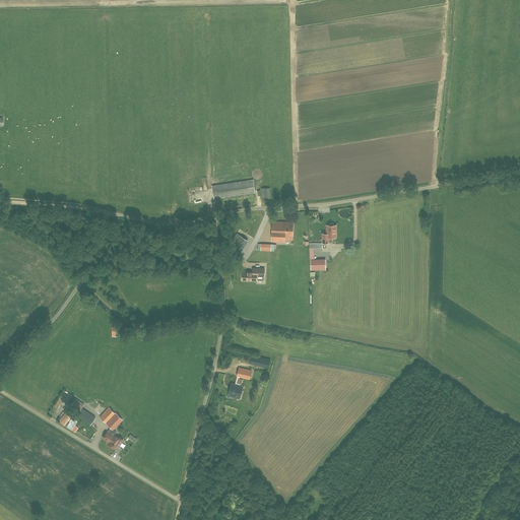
[(214,199),(255,193),(253,180),(212,186),(214,199)]
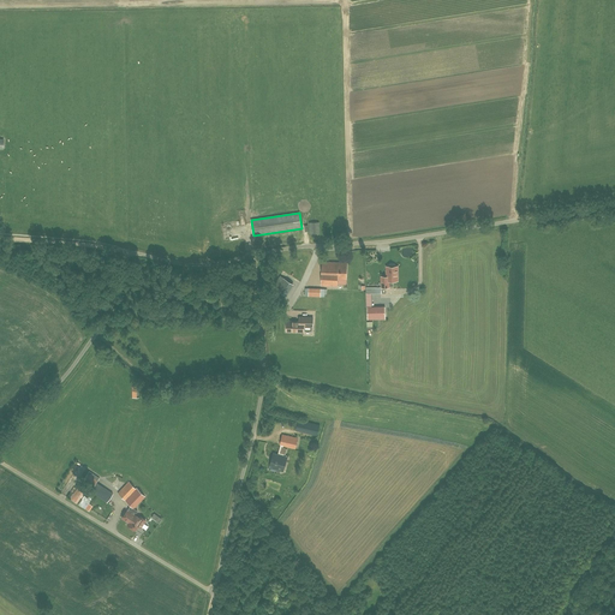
[(310,233),(320,233),(320,222),(309,222),(310,233)]
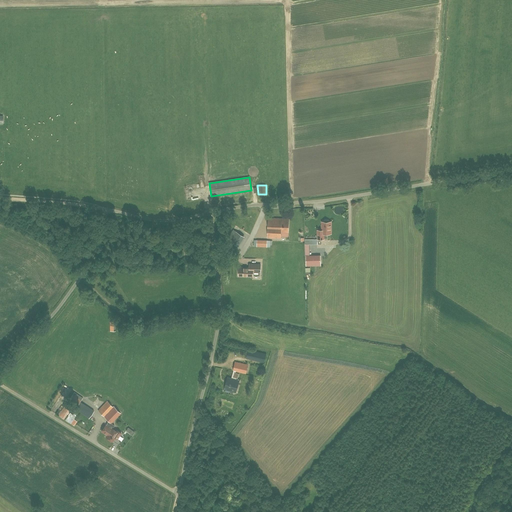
[(281,232),(288,232),(289,219),(268,218),(267,238),(278,238),(281,238),(281,232)]
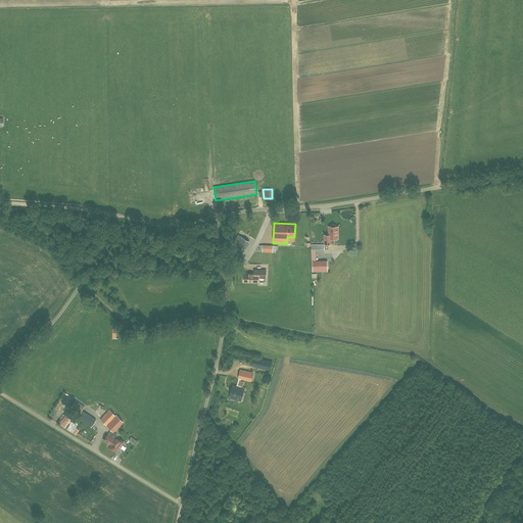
[(338,227),(335,227),(335,226),(335,225),(332,225),(331,226),(331,227),(329,227),(329,235),(324,235),(324,244),(331,244),(331,239),(338,239),(338,227)]
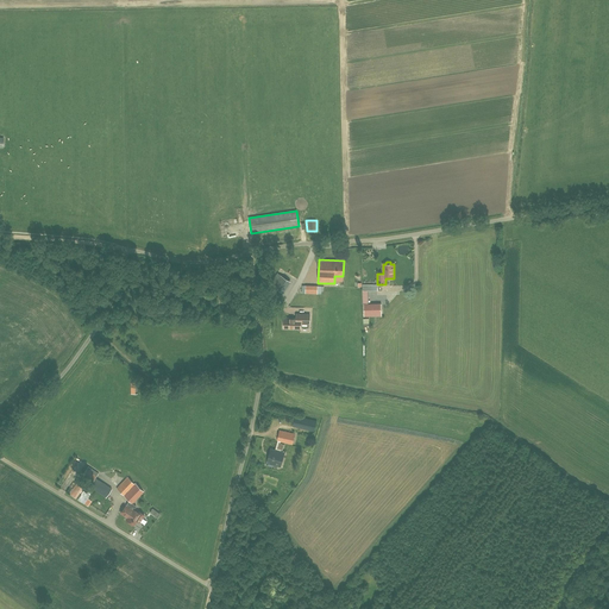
[(290,281),(281,275),(274,287),(283,293),(290,281)]
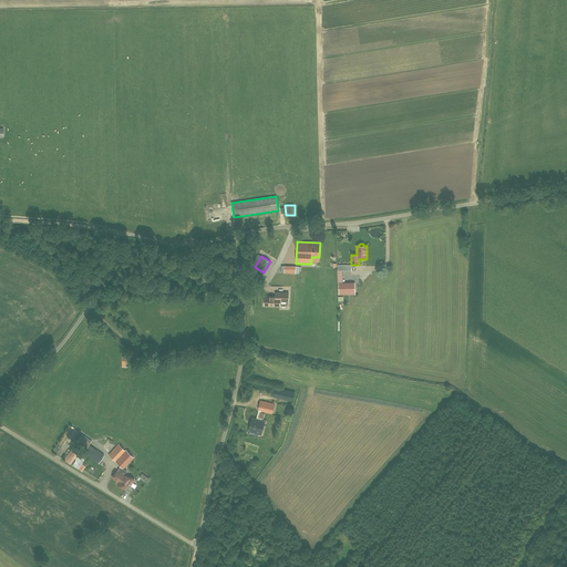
[(356,294),(356,281),(339,281),(339,294),(356,294)]
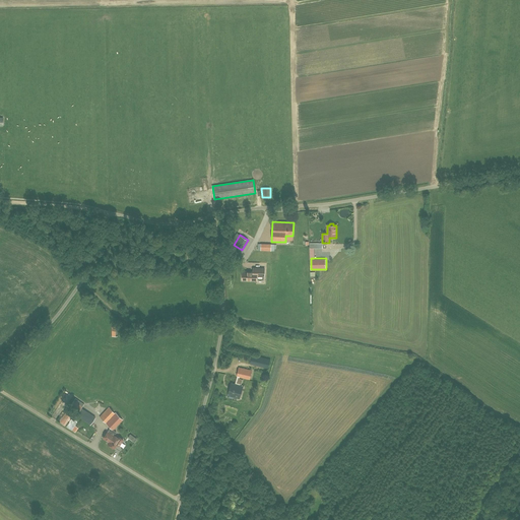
[(265,268),(255,268),(254,268),(253,268),(253,269),(253,271),(252,271),(251,271),(251,272),(249,272),(249,271),(243,271),(243,278),(243,279),(243,280),(247,280),(257,280),(264,280),(264,275),(265,268)]
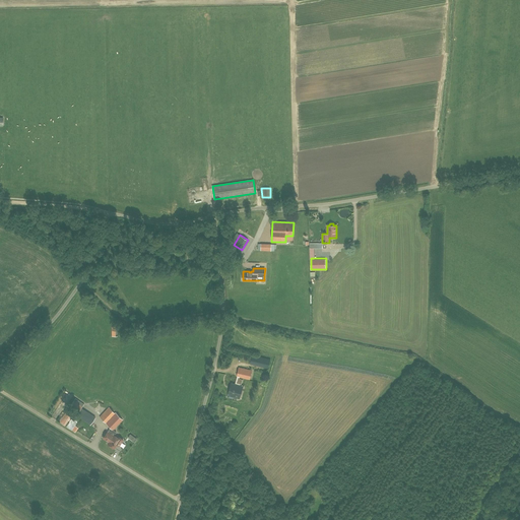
[(238,377),(236,384),(240,385),(241,384),(242,384),(243,379),(240,379),(240,377),(250,379),(252,371),(251,371),(243,369),(239,368),(237,377),(238,377)]
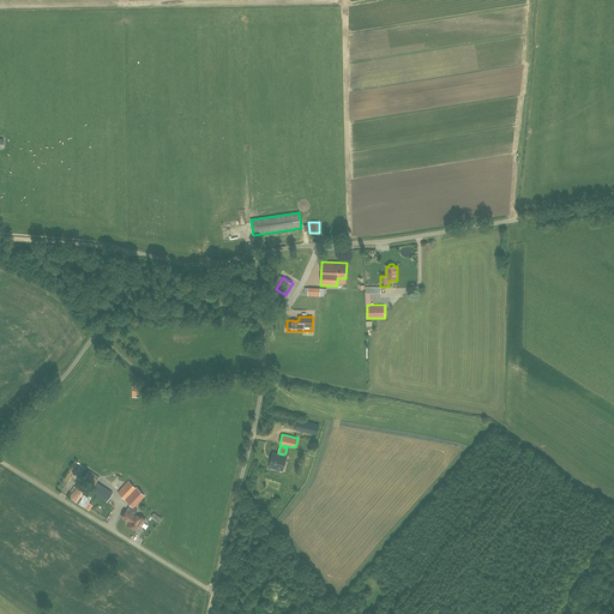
[(284,455),(283,455),(278,453),(274,452),(268,469),(276,471),(276,469),(281,470),(284,455)]
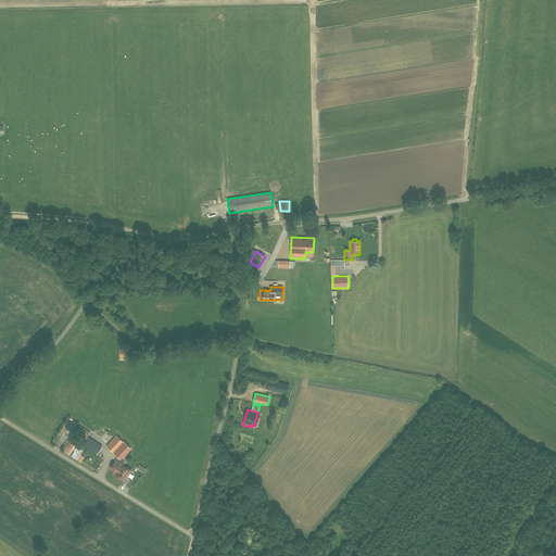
[(267,412),(262,432),(267,433),(273,413),(267,412)]
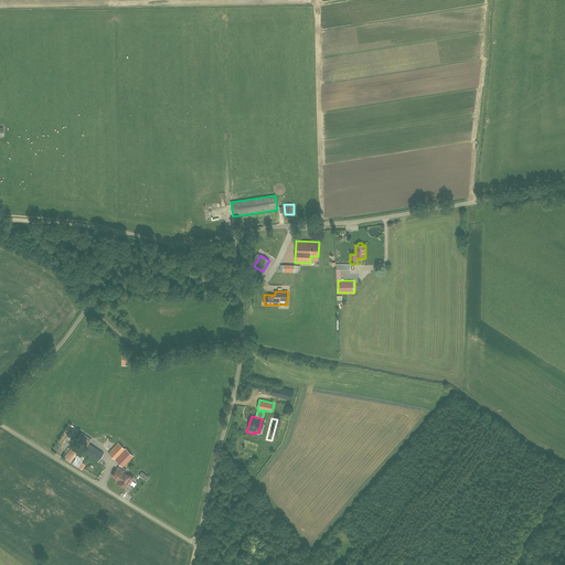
[(98,461),(104,454),(88,443),(92,439),(82,433),(76,441),(85,447),(83,451),(98,461)]
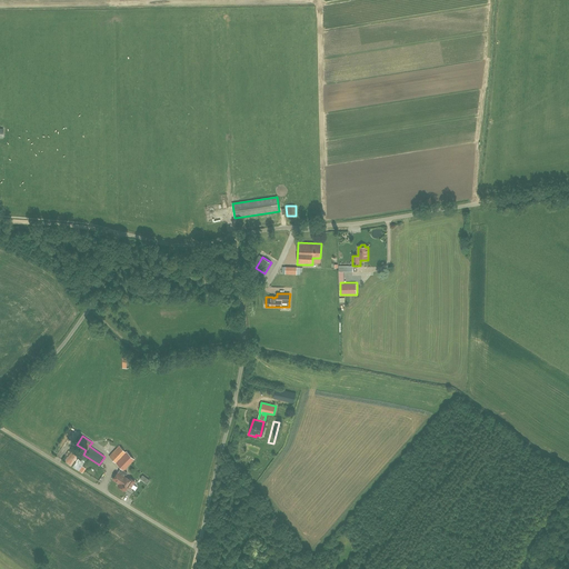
[(123,470),(135,459),(127,451),(126,452),(119,446),(109,457),(123,470)]
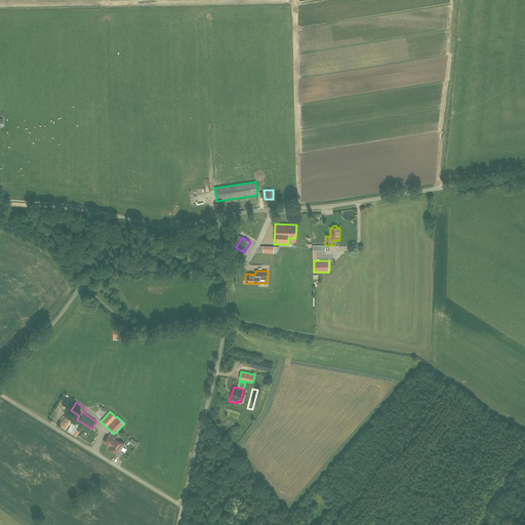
[(66,430),(71,421),(66,417),(59,427),(66,430)]
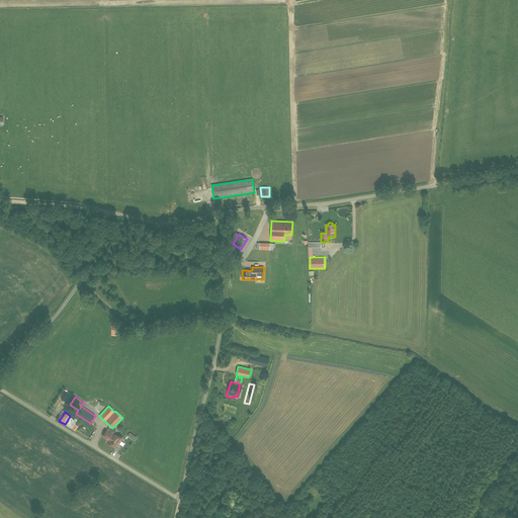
[(72,429),(75,431),(78,426),(75,424),(77,421),(71,418),(68,422),(66,425),(72,429)]
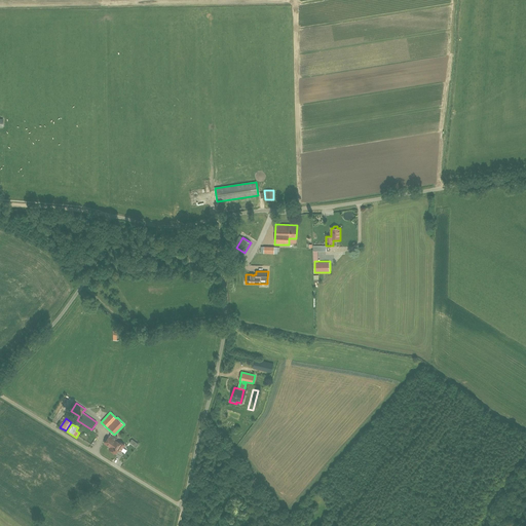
[(114,435),(111,439),(108,437),(107,439),(106,439),(104,442),(105,442),(104,443),(110,447),(109,449),(115,453),(118,450),(120,451),(124,445),(119,442),(118,443),(115,440),(117,438),(114,435)]
